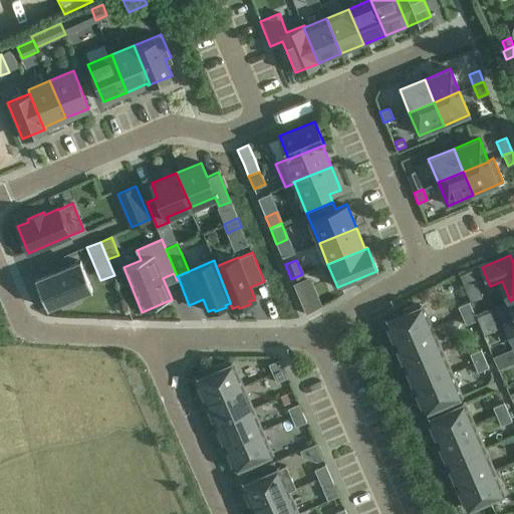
[(80,261),(36,280),(47,308),(62,301),(64,307),(79,301),(77,295),(92,289),(80,261)]
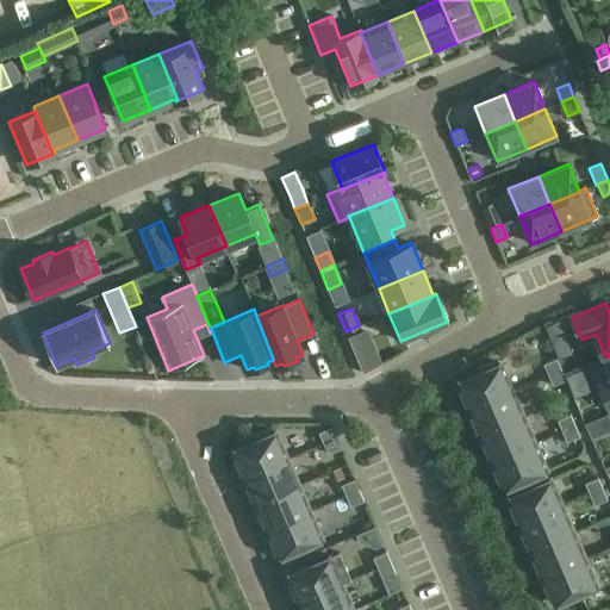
[(564,334),(558,319),(543,325),(549,340),(564,334)]
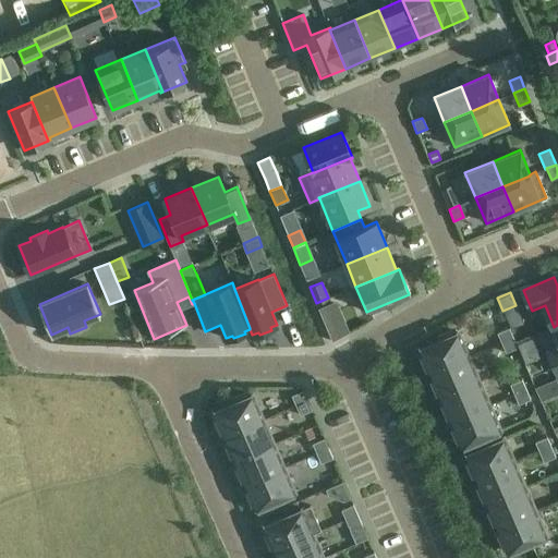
[(330,305),(318,310),(325,326),(331,340),(342,336),(337,320),(330,305)]
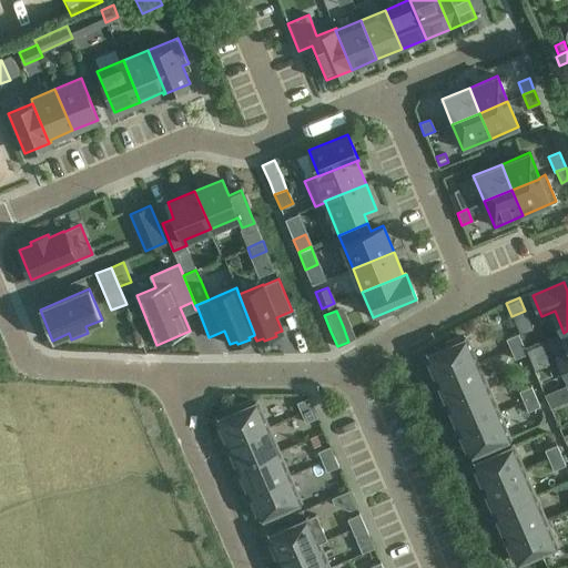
[(506,338),(510,348),(523,344),(518,334),(506,338)]
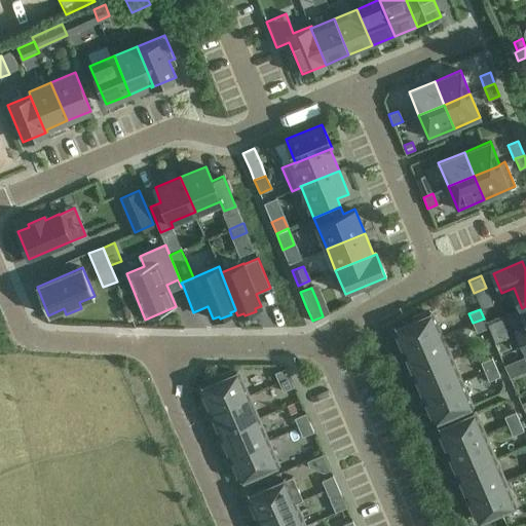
[(405,352),(442,336),(431,313),(426,315),(424,311),(413,316),(415,321),(395,329),(405,352)]
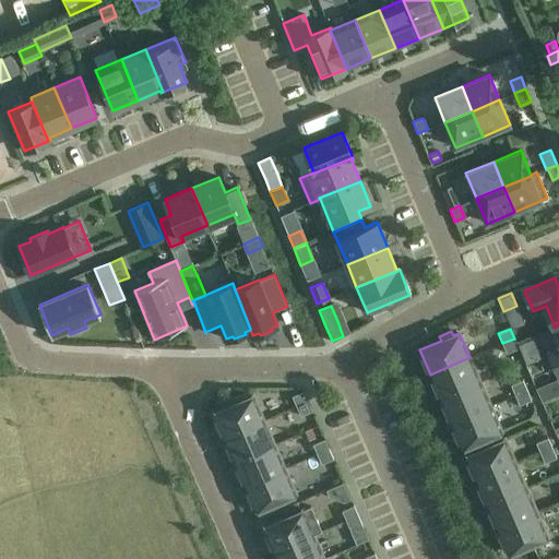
[(514,339),(502,343),(507,354),(519,348),(514,339)]
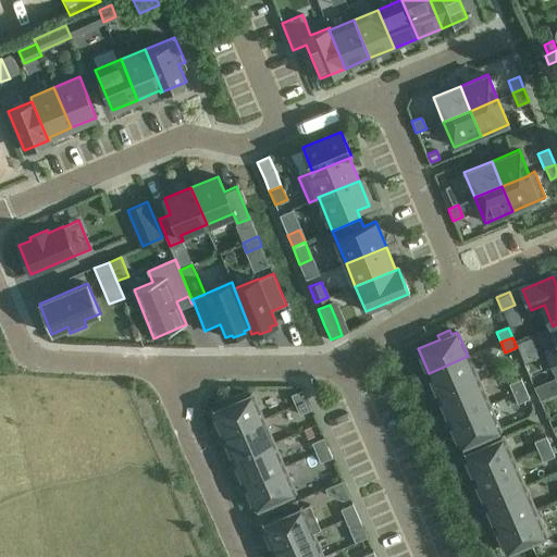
[(440,397),(479,380),(468,356),(429,373),(440,397)]
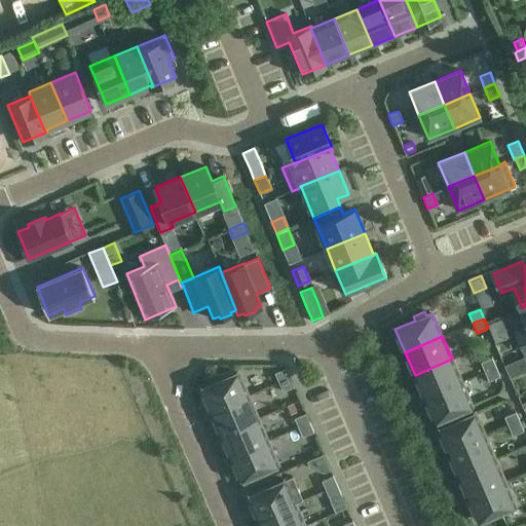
[(481,363),(485,372),(496,367),(492,358),(481,363)]
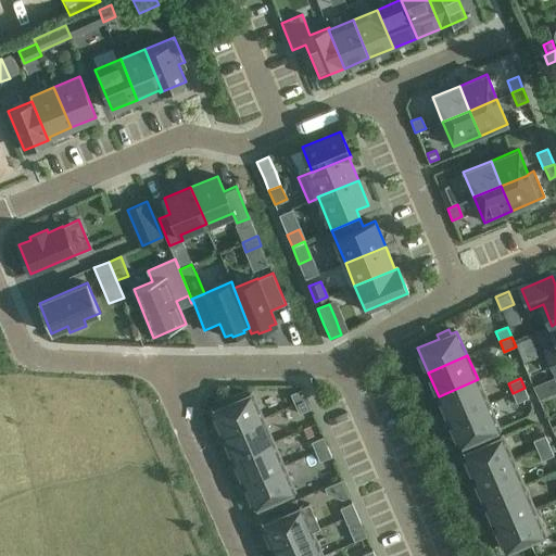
[(439,396),(449,420),(488,403),(478,379),(439,396)]
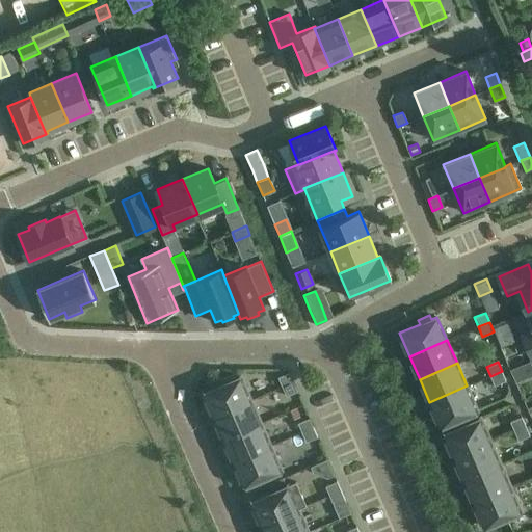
[(502,371),(490,376),(495,386),(506,380),(502,371)]
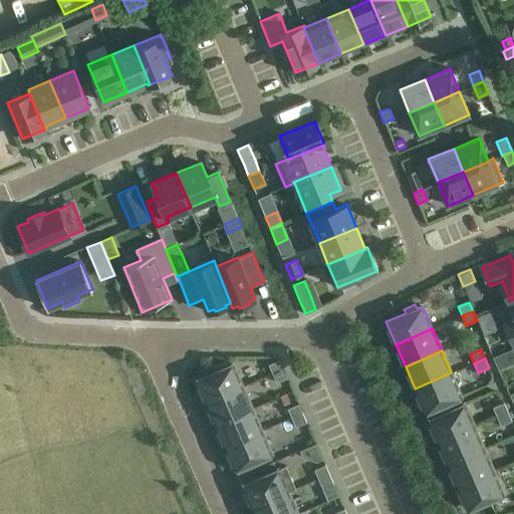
[(283,368),(279,359),(268,364),(272,373),(283,368)]
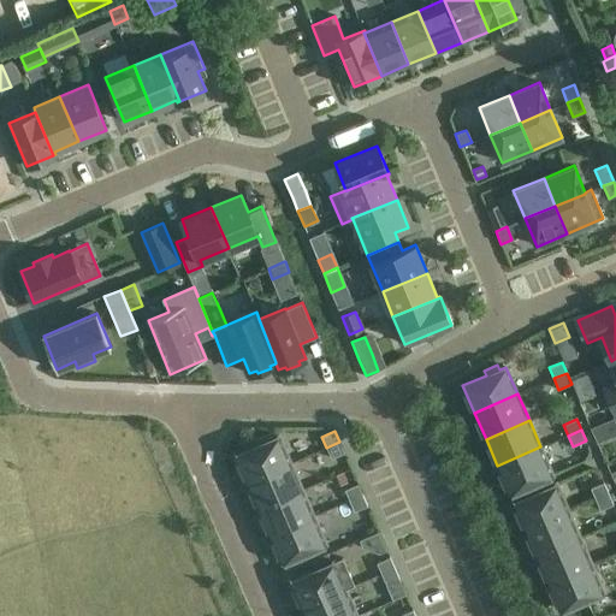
[(259,444),(236,455),(247,481),(290,463),(279,436),(272,438),(270,434),(256,440),(259,444)]
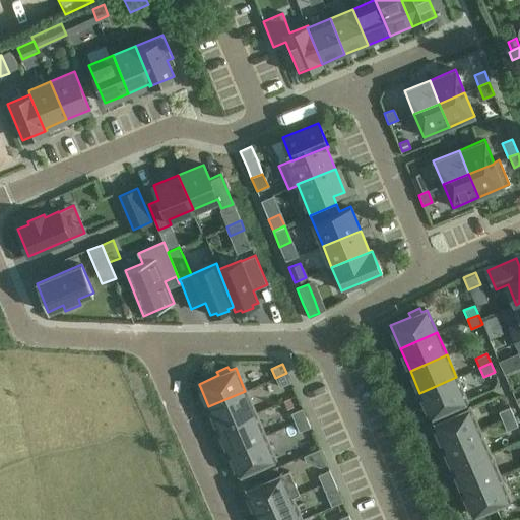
[(275,378),(279,387),(290,382),(286,373),(275,378)]
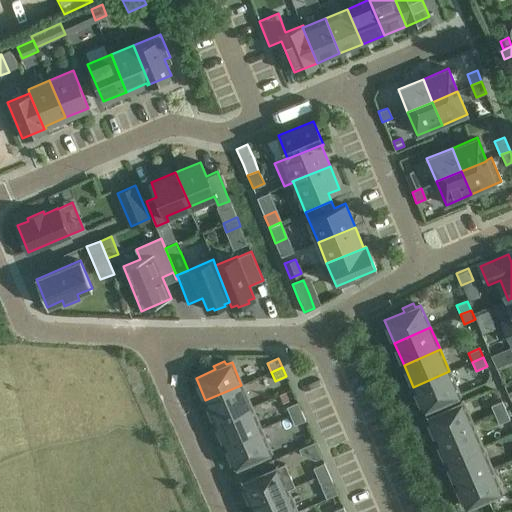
[(413,387),(423,410),(459,394),(449,371),(413,387)]
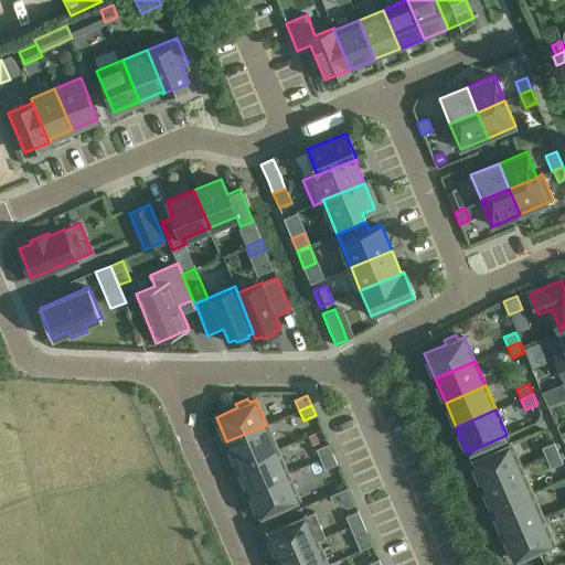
[(266,425),(226,441),(237,466),(277,449),(266,425)]
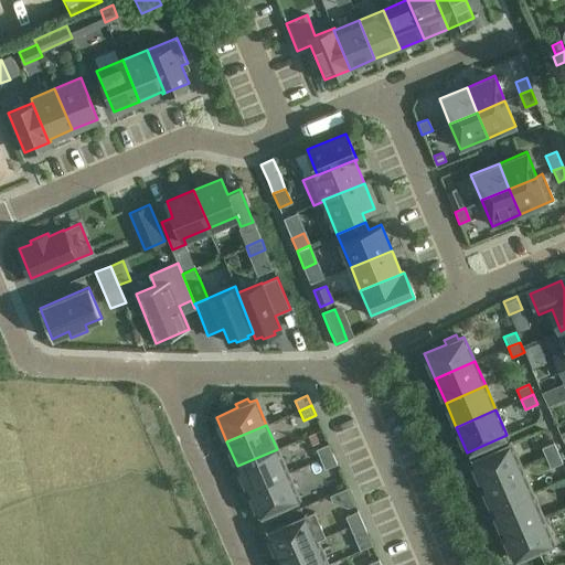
[(546,458),(558,452),(554,443),(542,448),(546,458)]
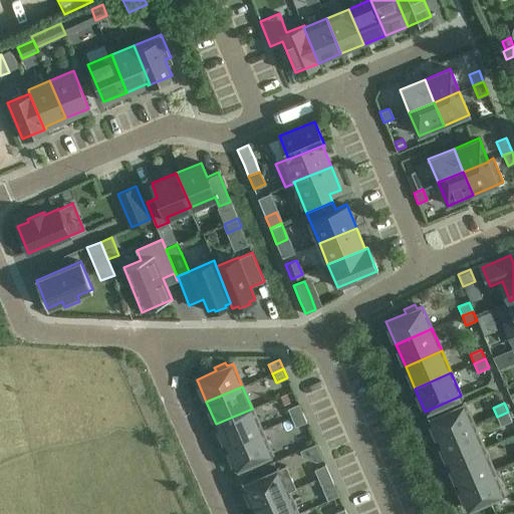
[(302,413),(298,404),(287,409),(291,418),(302,413)]
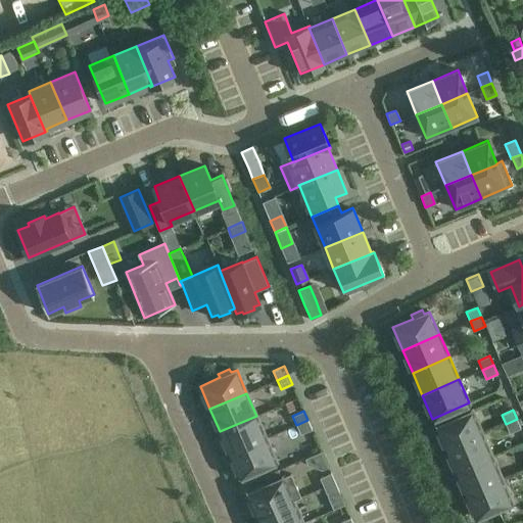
[(472,411),(435,426),(445,449),(482,433),(472,411)]
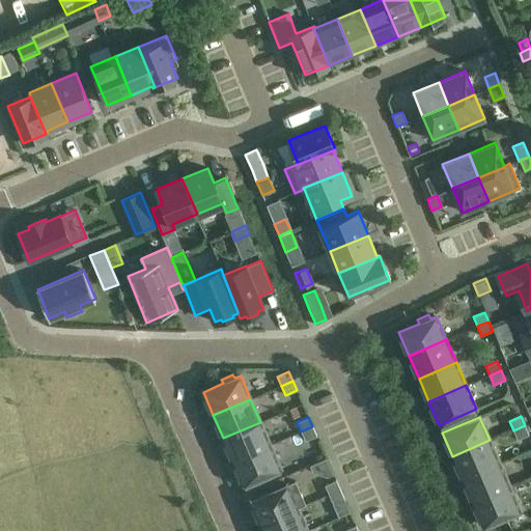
[(271,445),(260,422),(223,438),(233,460),(271,445)]
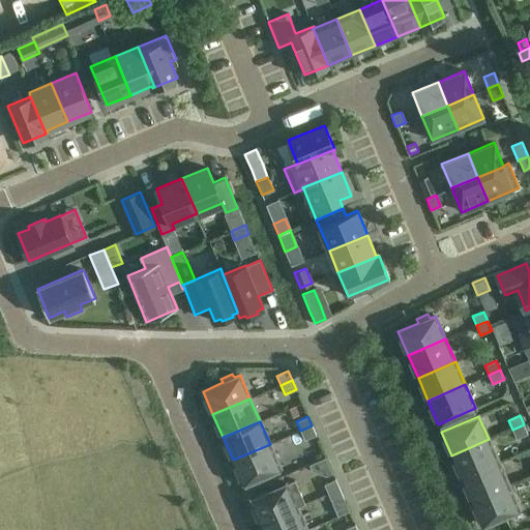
[(524,424),(512,430),(517,439),(528,434),(524,424)]
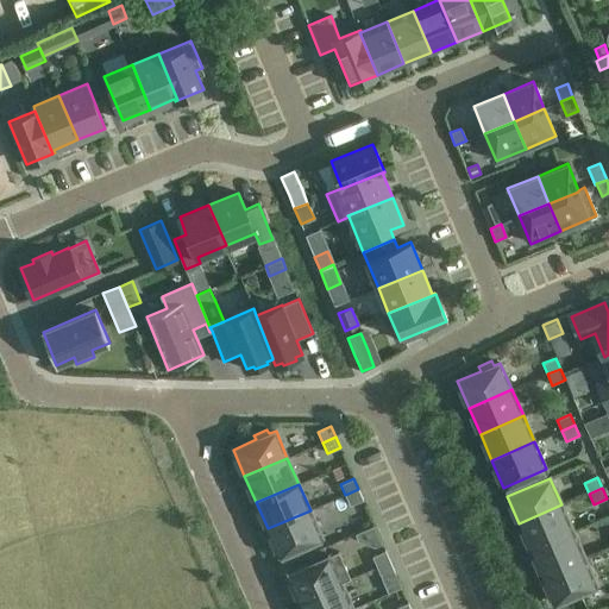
[(345,495),(350,506),(363,500),(358,489),(345,495)]
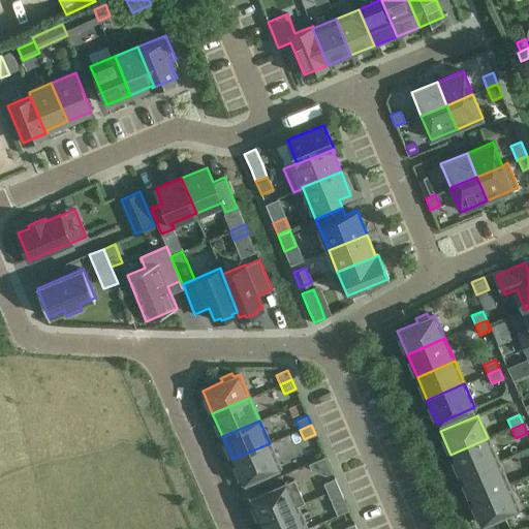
[(488,438),(450,455),(461,477),(498,461),(488,438)]
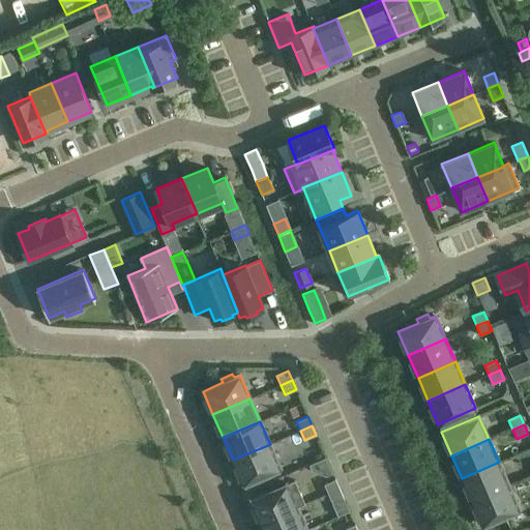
[(233,460),(242,483),(281,468),(270,444),(233,460)]
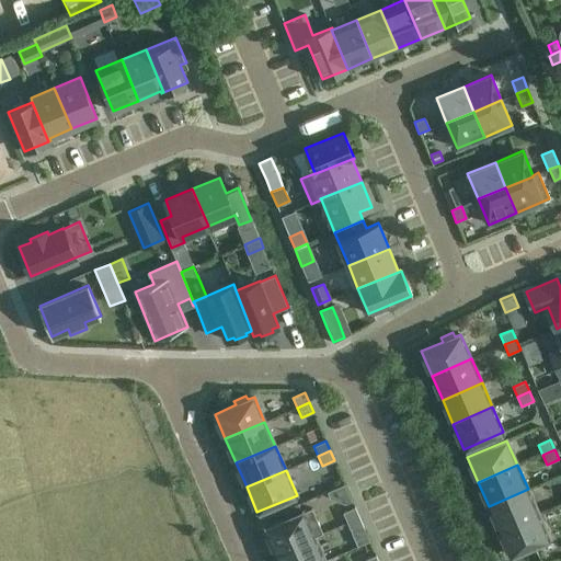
[(499,530),(538,514),(528,489),(489,506),(499,530)]
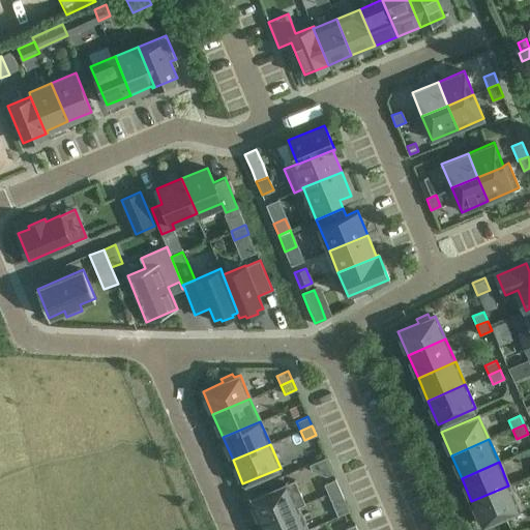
[(324,483),(328,493),(340,489),(335,479),(324,483)]
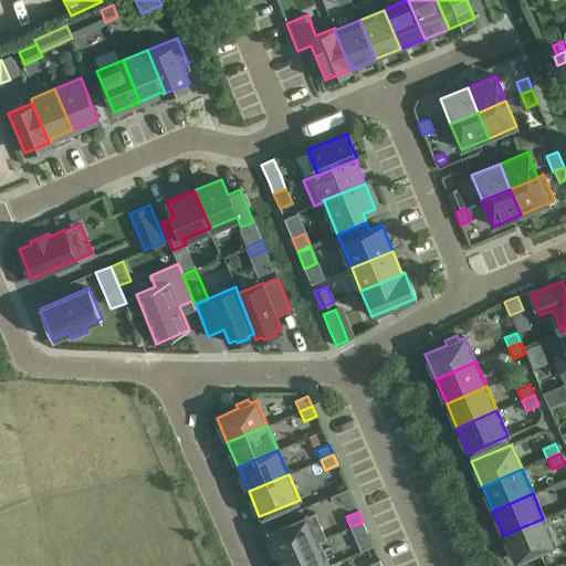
[(306,516),(266,533),(278,558),(317,542),(326,537),(315,513),(306,516)]
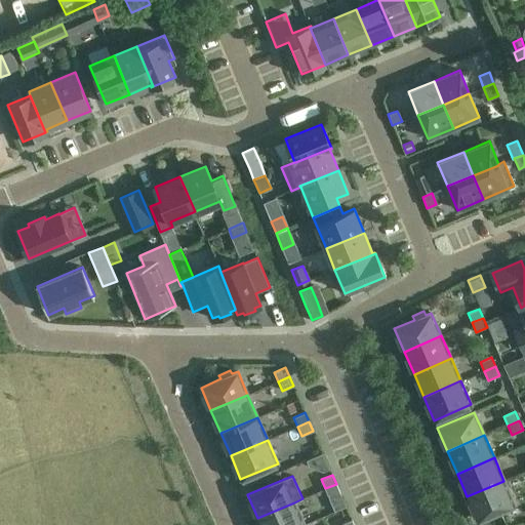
[(477,520),(514,503),(503,481),(467,496),(477,520)]
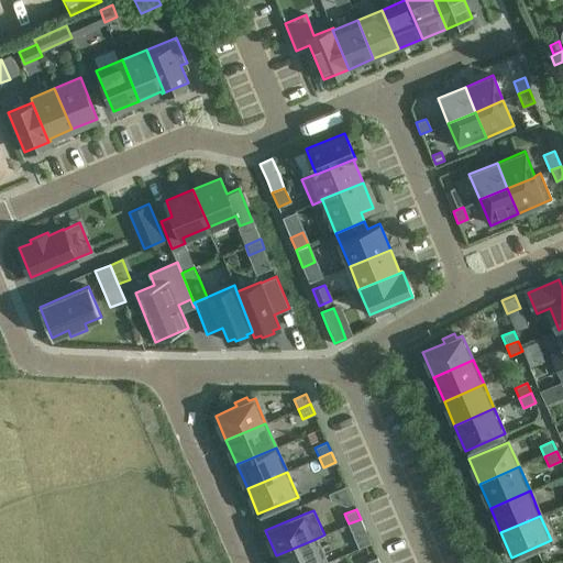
[(349,523),(353,533),(365,528),(361,519),(349,523)]
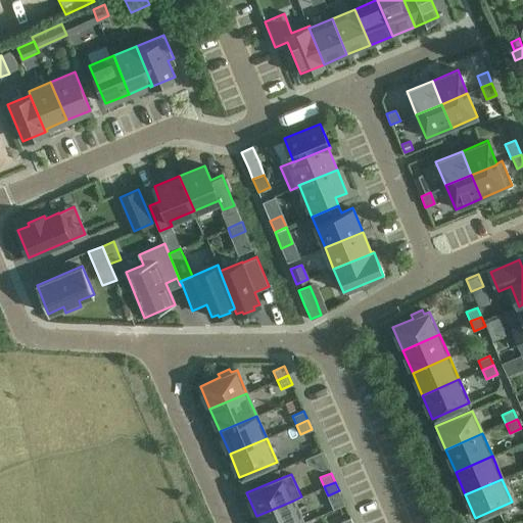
[(259,522),(301,522),(303,522),(293,501),(256,516),(259,522)]
